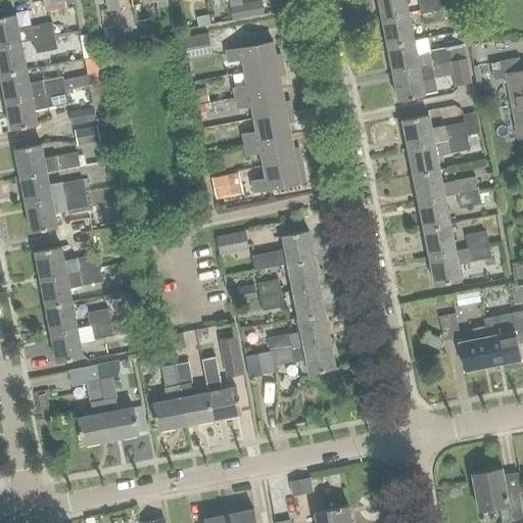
[(44,0),(47,12),(67,8),(65,0),(44,0)]
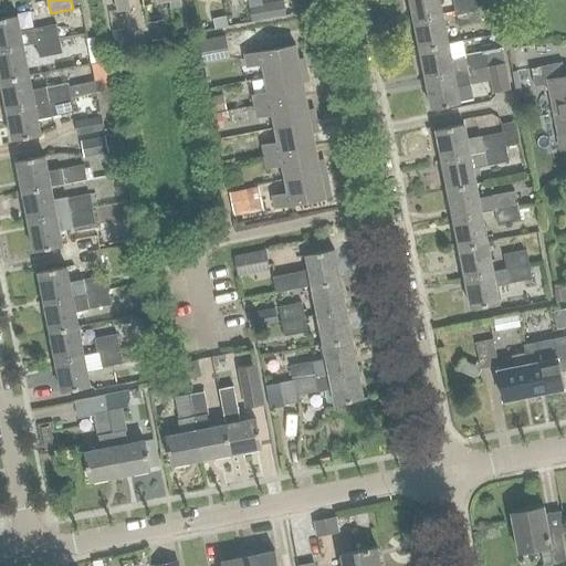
[(127,0),(115,0),(117,10),(129,8),(127,0)]
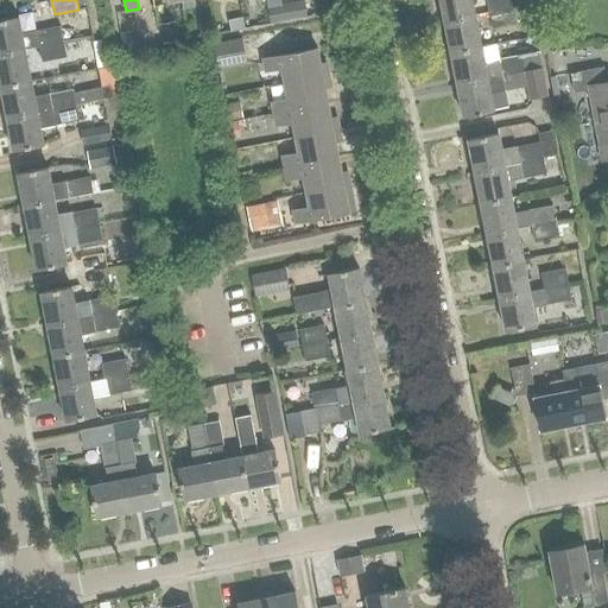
[(472,0),(439,0),(444,20),(475,14),(473,1),(472,0)]
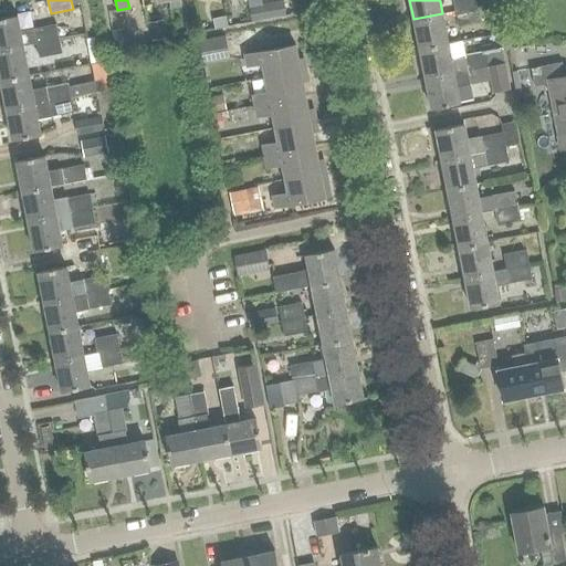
[(452,0),(456,11),(478,7),(475,0),(452,0)]
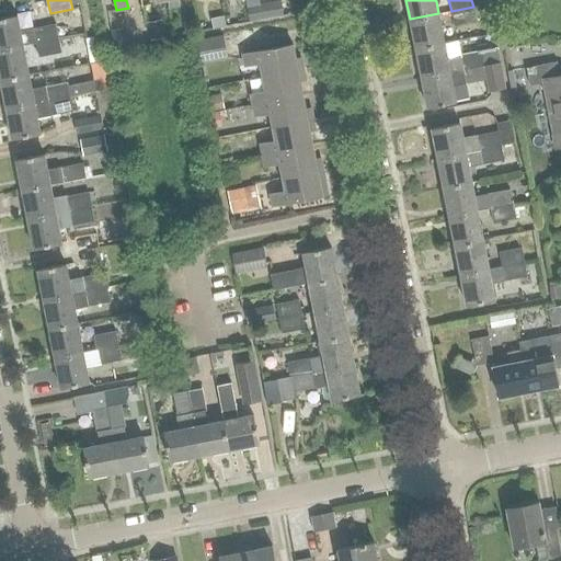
[(284,15),(281,1),(247,8),(249,22),(284,15)]
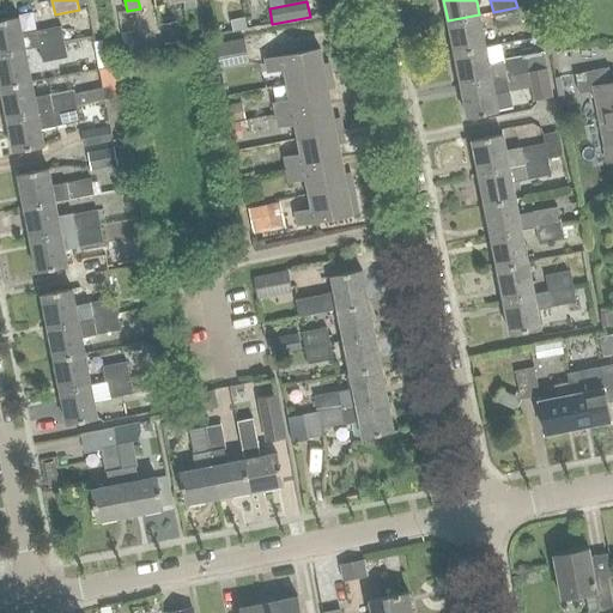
[(517,7),(493,12),(496,29),(520,24),(517,7)]
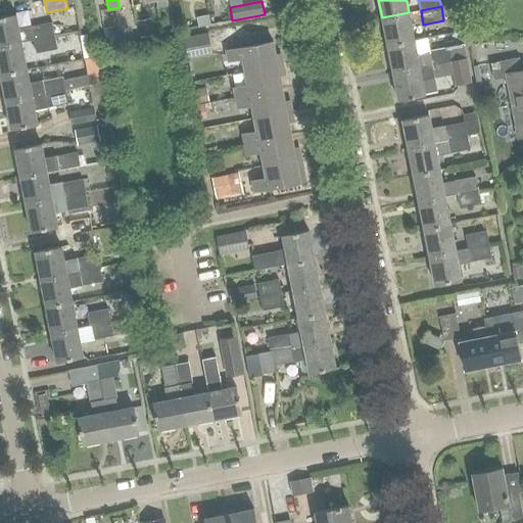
[(387,44),(414,39),(409,12),(382,17),(387,44)]
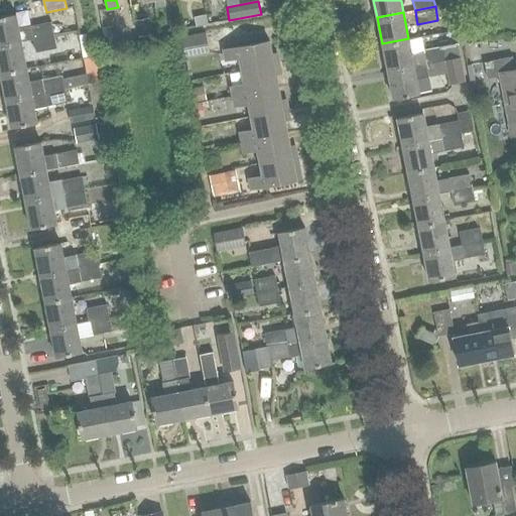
[(16,13),(0,16),(0,44),(21,40),(33,38),(54,34),(51,21),(19,28),(16,13)]
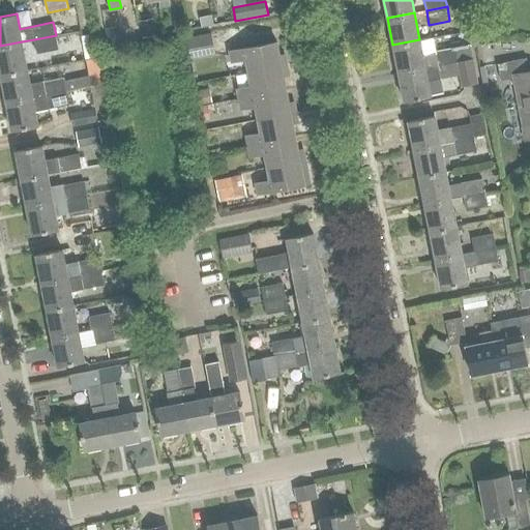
[(210,16),(200,18),(201,27),(212,25),(210,16)]
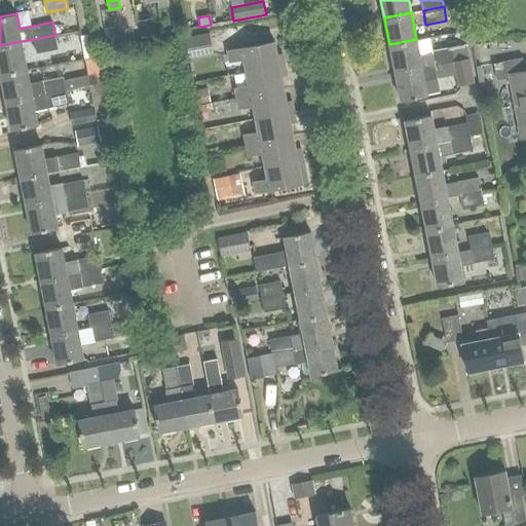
[(155,35),(151,17),(137,21),(141,38),(155,35)]
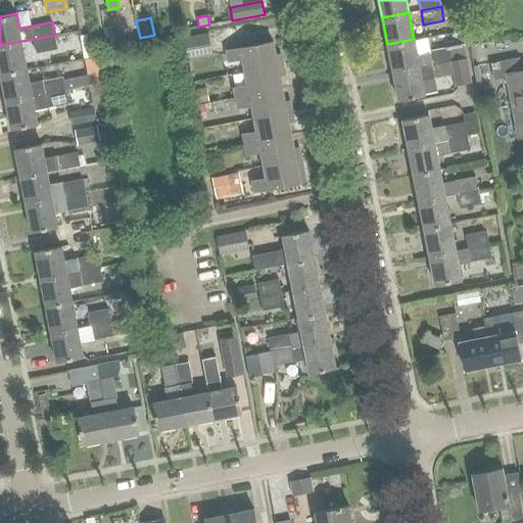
[(479,22),(471,30),(480,40),(488,32),(479,22)]
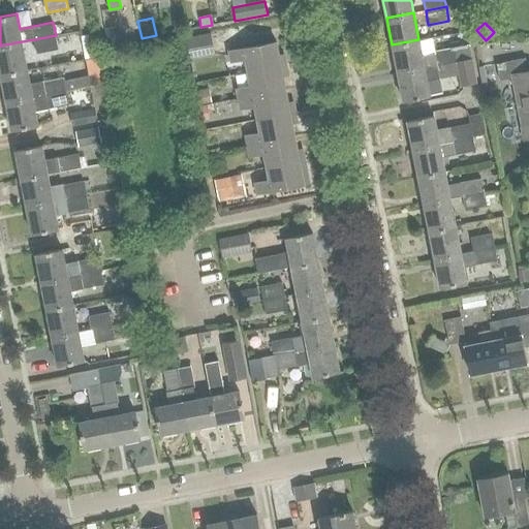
[(122,41),(120,26),(104,29),(107,43),(122,41)]
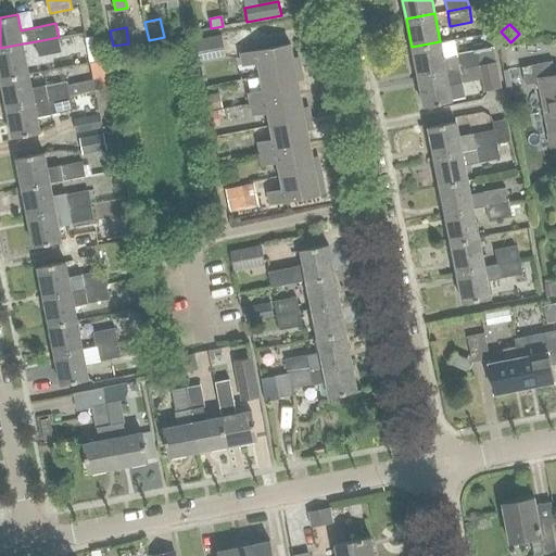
[(197,40),(201,62),(226,57),(222,36),(197,40)]
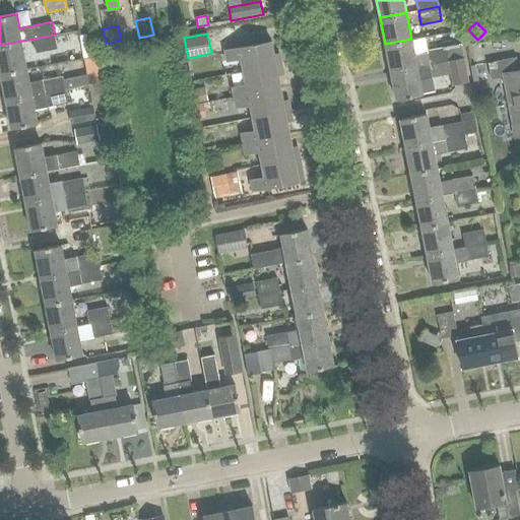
[(55,37),(55,35),(34,39),(36,52),(57,48),(55,37)]
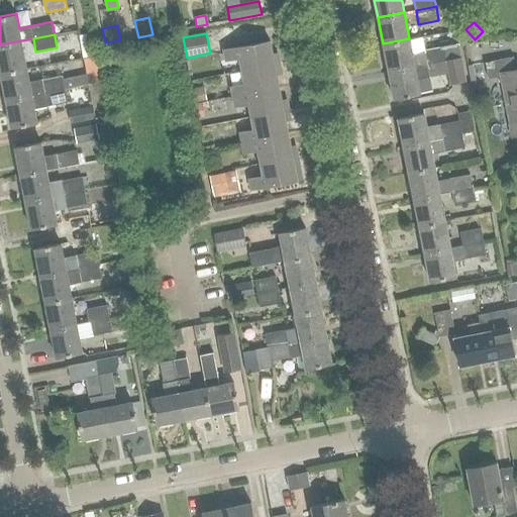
[(383,43),(388,71),(461,57),(458,43),(424,49),(424,53),(412,56),(409,38),(383,43)]
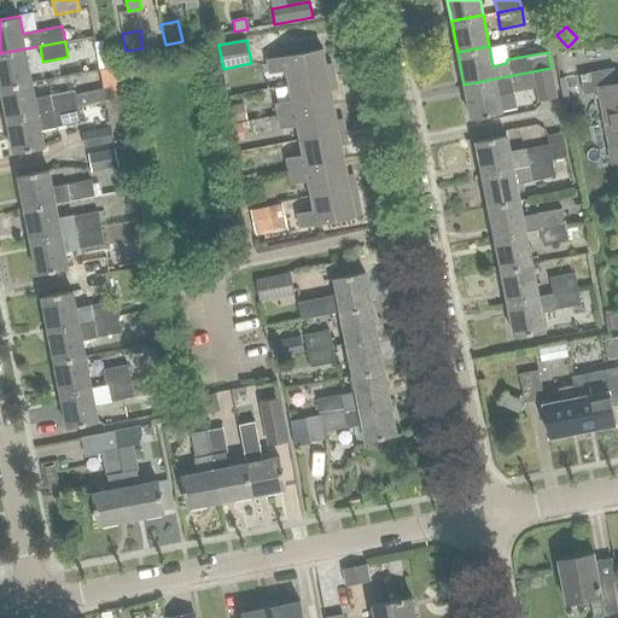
[(25,48),(0,53),(0,79),(1,87),(33,81),(25,48)]
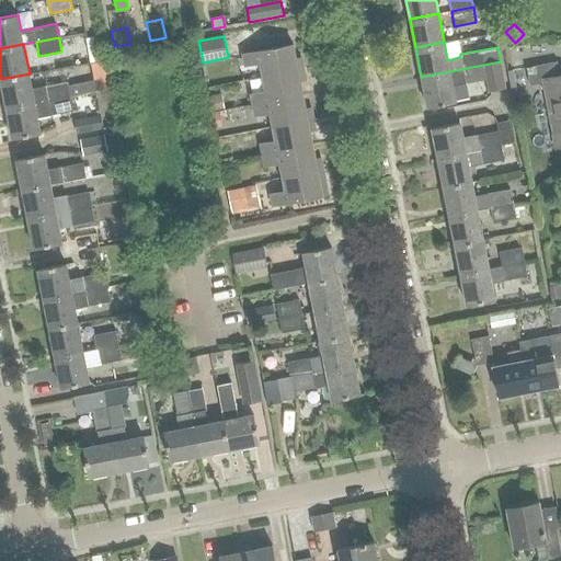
[(264,77),(304,69),(301,58),(296,59),(293,44),(244,54),(248,67),(262,64),(264,77)]
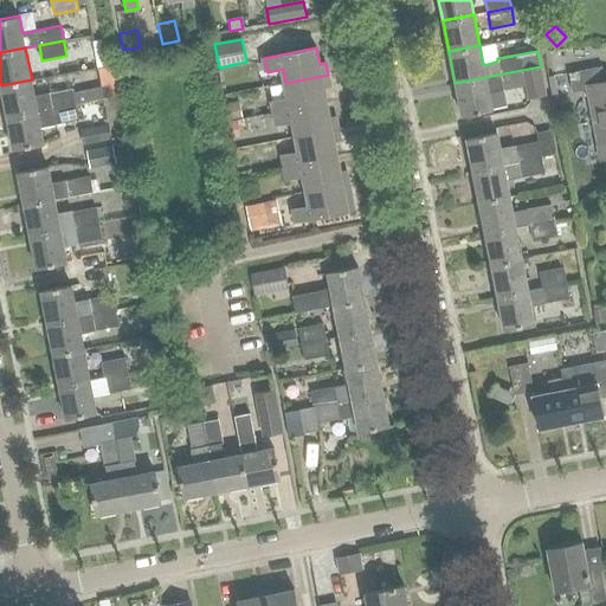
[(492,109),(489,91),(503,89),(503,90),(527,85),(527,86),(529,98),(546,95),(541,66),(455,83),(462,115),(492,109)]
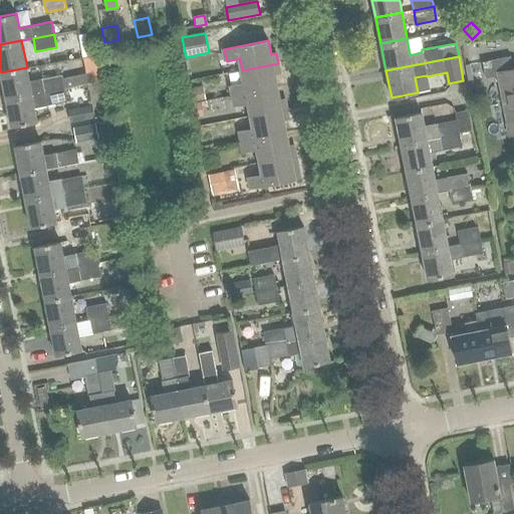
[(513,70),(511,56),(482,62),(486,78),(499,75),(508,119),(506,120),(509,136),(513,134),(513,70)]
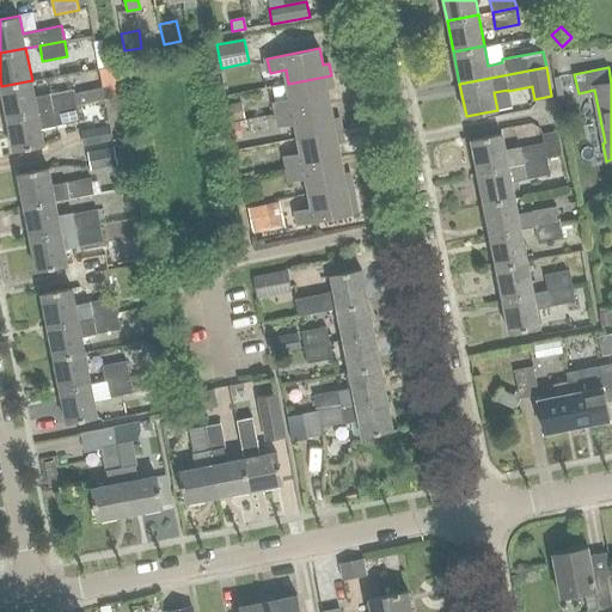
[(275,103),(277,115),(331,104),(328,89),(334,87),(331,75),(288,84),(292,99),(275,103)]
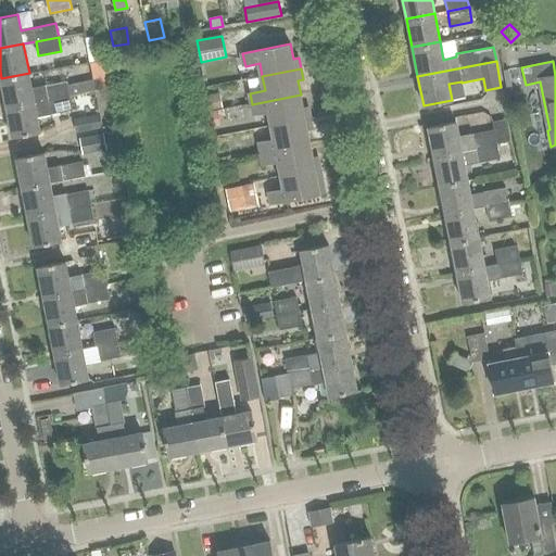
[(29,73),(1,78),(8,108),(35,102),(70,95),(71,97),(81,95),(79,83),(67,85),(67,80),(45,85),(32,87),(29,73)]
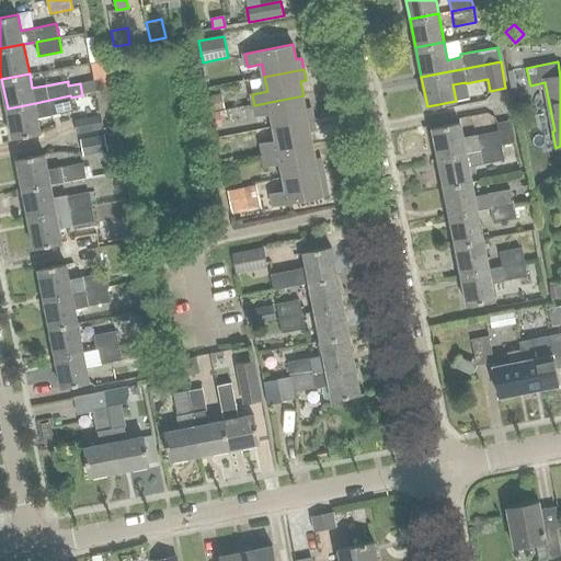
[(52,115),(73,111),(71,98),(70,95),(35,103),(8,109),(13,138),(41,133),(38,117),(52,115)]
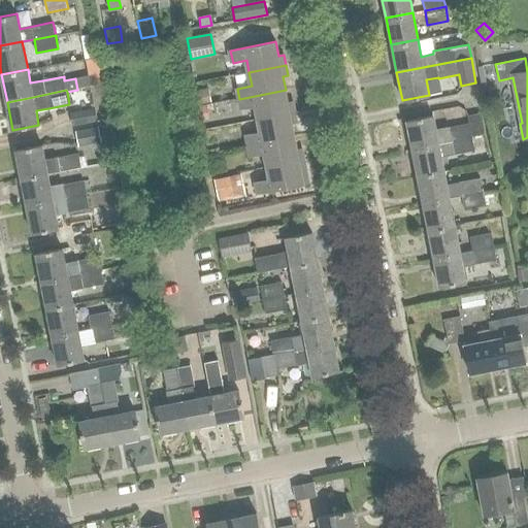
[(192,92),(195,106),(205,104),(202,90),(192,92)]
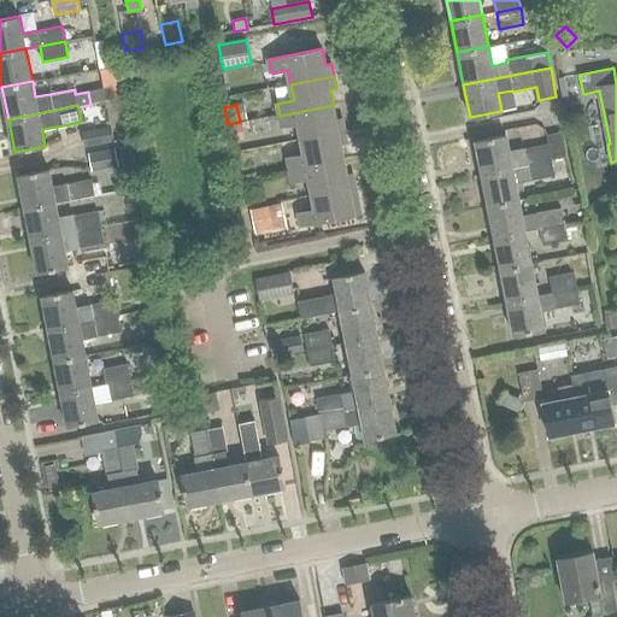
[(299,127),(301,140),(345,131),(342,119),(336,121),(334,105),(280,116),(282,129),(299,127)]
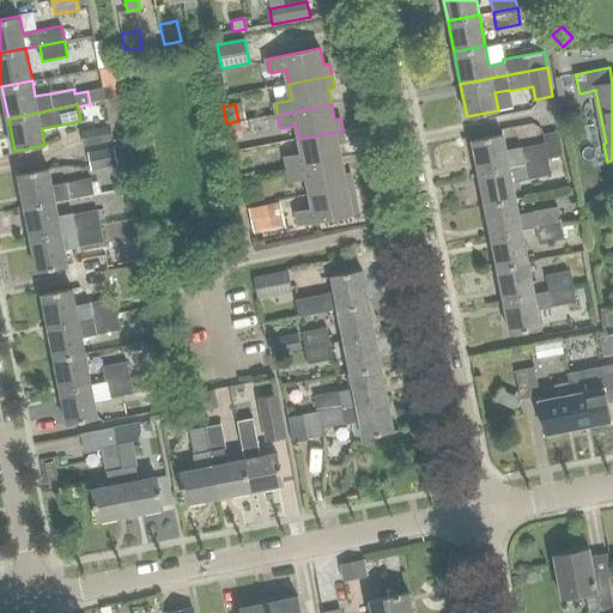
[(243,139),(240,122),(225,126),(229,141),(243,139)]
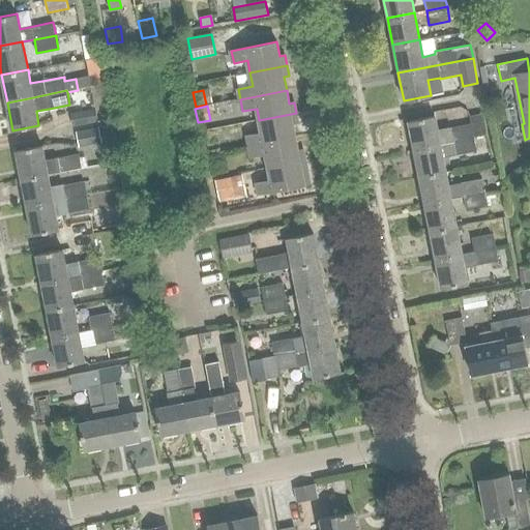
[(97,121),(94,109),(69,114),(72,126),(97,121)]
